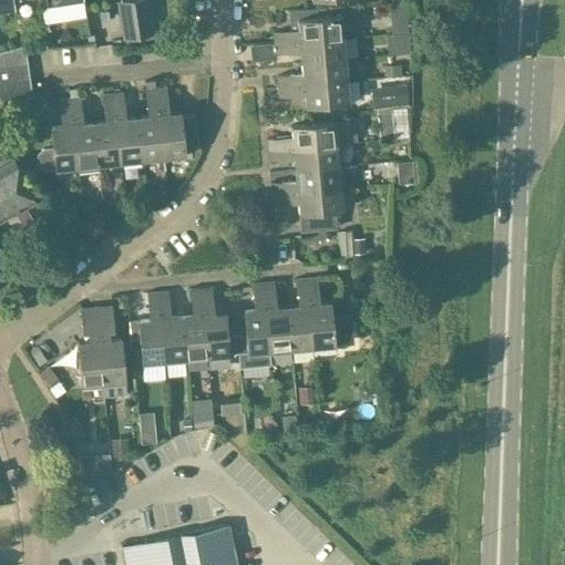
[(24,0),(0,0),(0,17),(18,14),(16,1),(24,0)]
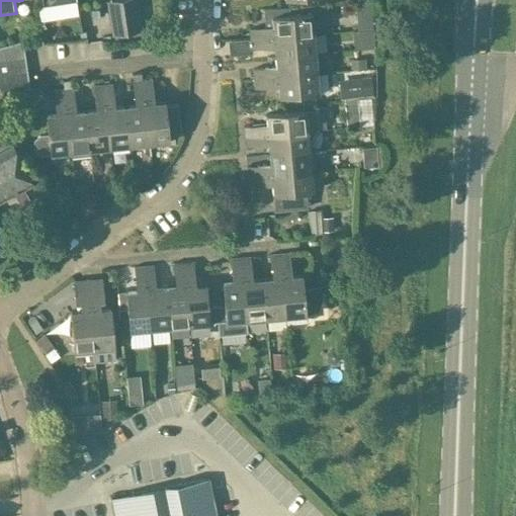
[(45,0),(47,12),(57,10),(57,7),(79,3),(78,0),(45,0)]
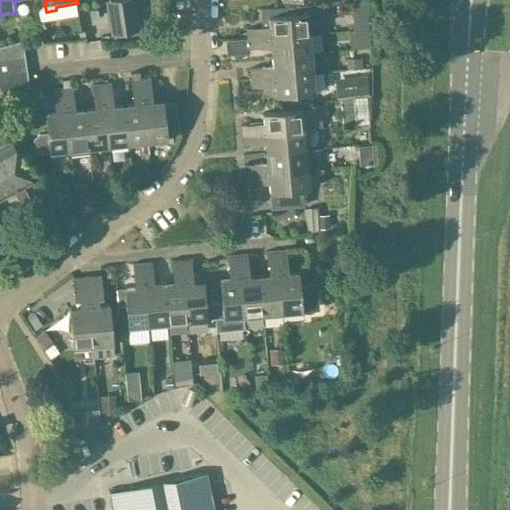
[(141,39),(140,34),(142,34),(136,0),(130,0),(106,4),(111,39),(114,38),(115,43),(141,39)]
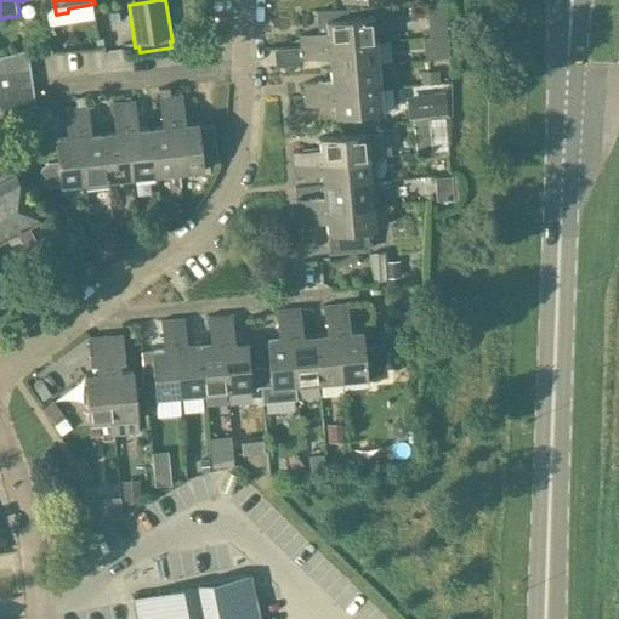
[(364,10),(365,21),(351,22),(350,11),(318,13),(321,37),(301,38),(302,50),(379,43),(378,29),(392,28),(397,23),(396,7),(364,10)]
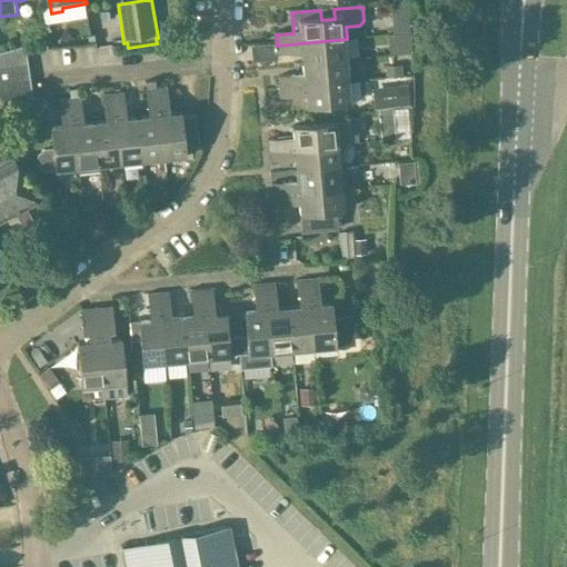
[(349,61),(347,39),(277,46),(277,57),(304,55),(304,66),(349,61)]
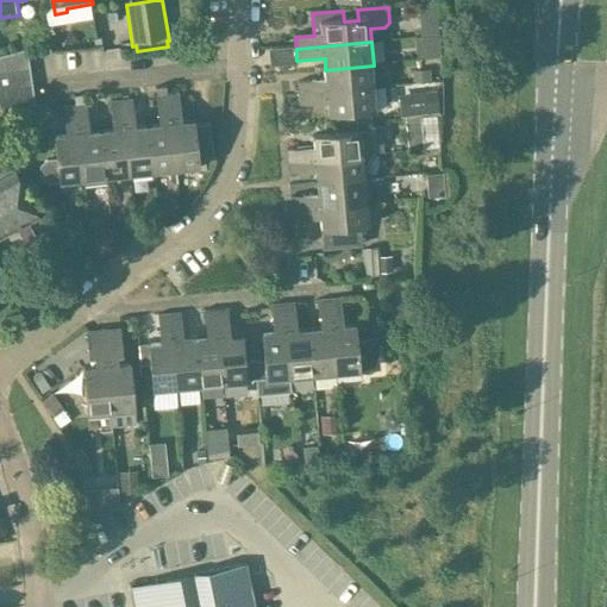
[(0,60),(0,76),(31,73),(29,51),(0,60)]
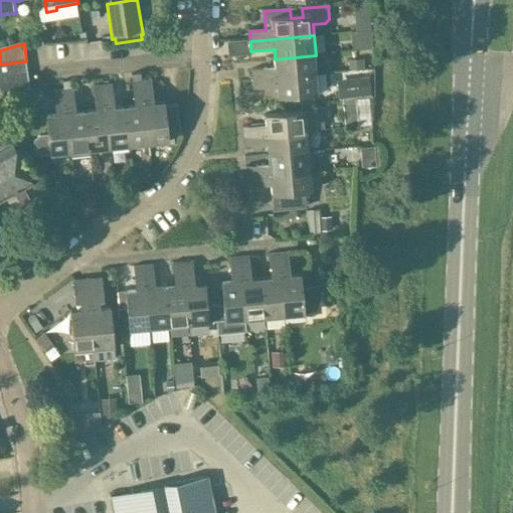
[(317,75),(316,55),(275,59),(276,68),(253,70),(253,80),(317,75)]
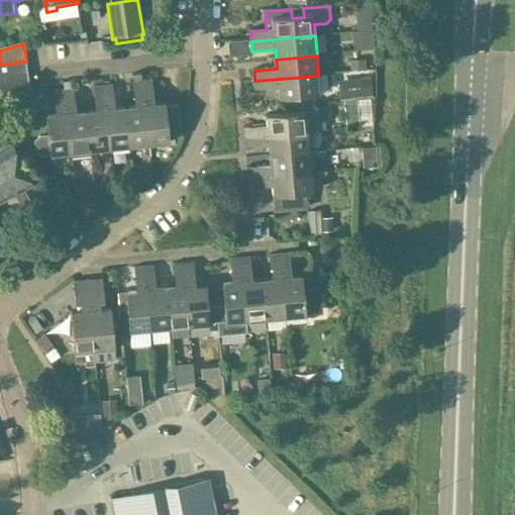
[(0,79),(28,76),(26,62),(0,65),(0,79)]
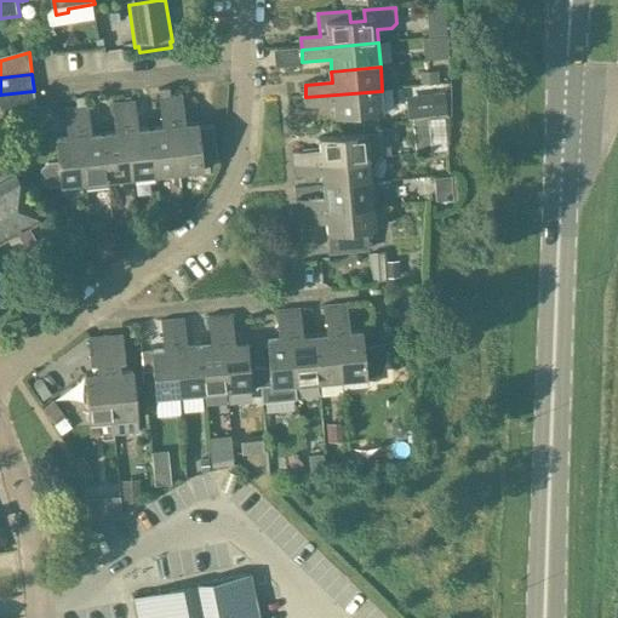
[(36,110),(34,91),(0,95),(0,109),(3,115),(36,110)]
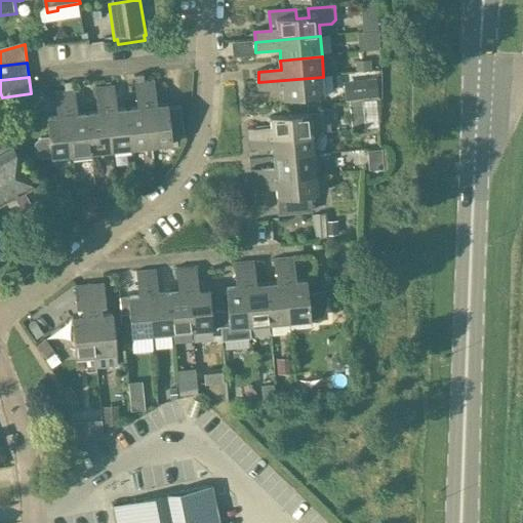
[(138,109),(128,110),(133,151),(154,149),(146,84),(145,77),(135,78),(138,109)]
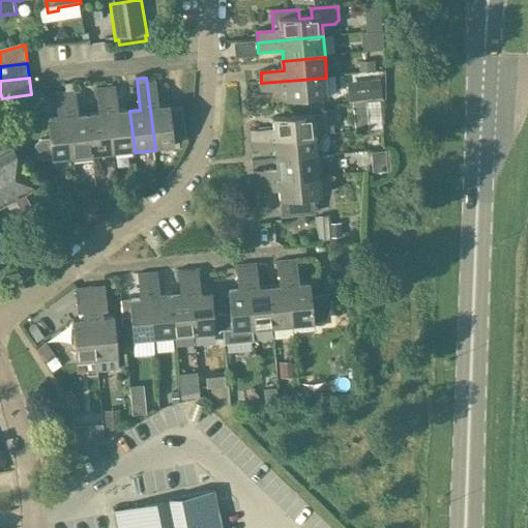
[(328,98),(326,78),(261,83),(262,93),(286,91),(287,101),(328,98)]
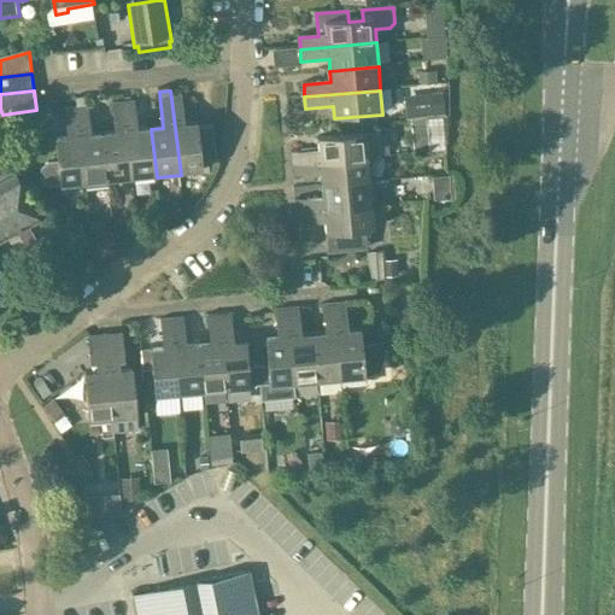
[(433,118),(432,95),(405,98),(408,121),(433,118)]
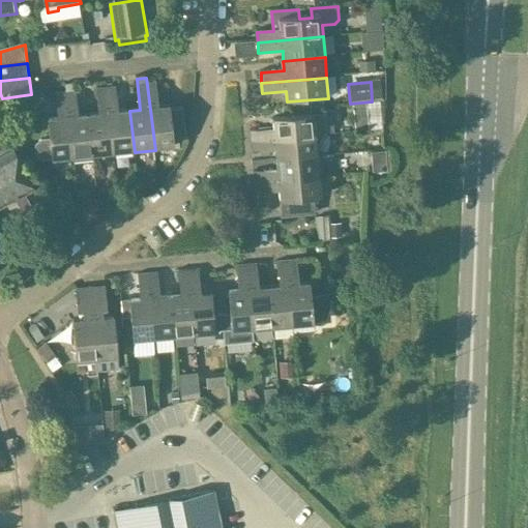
[(157,84),(147,85),(155,150),(175,148),(173,125),(185,123),(183,104),(171,105),(171,107),(159,108),(157,84)]
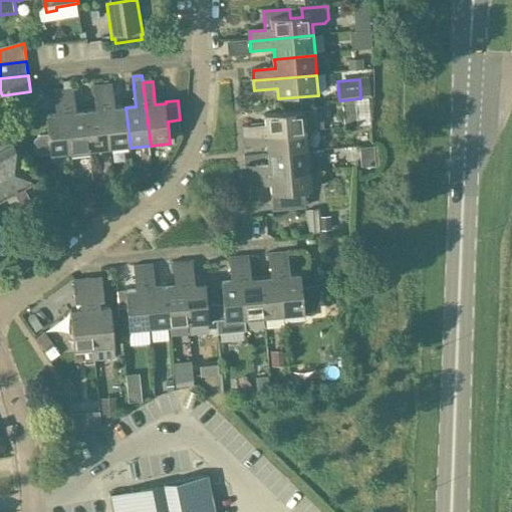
[(111,150),(131,148),(125,107),(116,108),(113,85),(104,86),(111,150)]
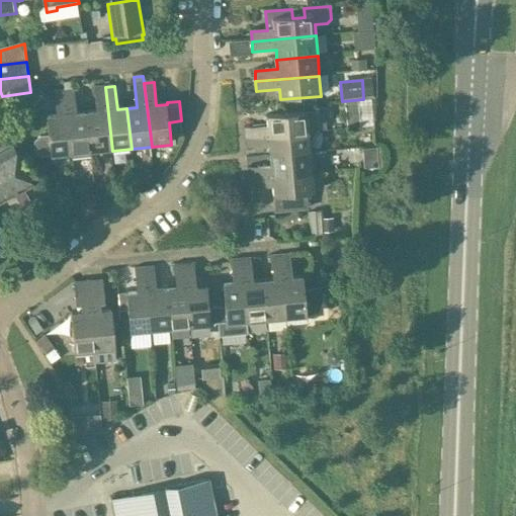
[(92,153),(112,151),(105,87),(95,88),(97,111),(88,112),(92,153)]
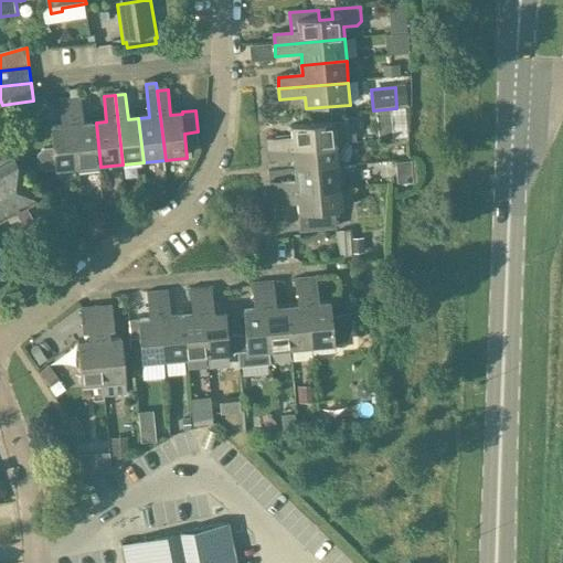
[(78,169),(101,167),(96,123),(85,124),(82,98),(72,101),(78,169)]
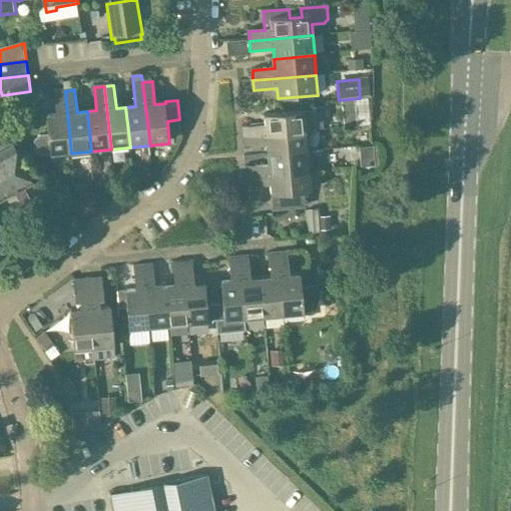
[(41,136),(35,141),(37,153),(43,156),(71,153),(65,91),(54,92),(57,114),(47,116),(49,135),(41,136)]
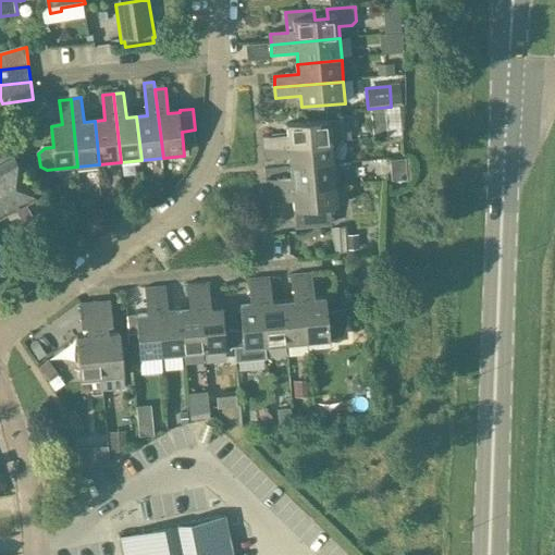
[(397,108),(372,110),(375,139),(394,137),(392,114),(398,114),(397,108)]
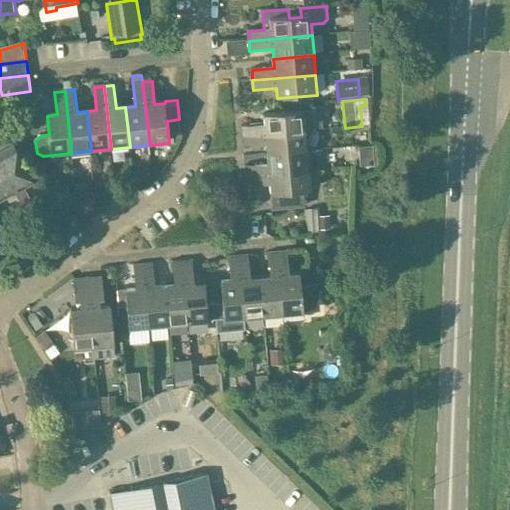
[(242,128),(243,138),(306,132),(304,112),(264,116),(265,126),(242,128)]
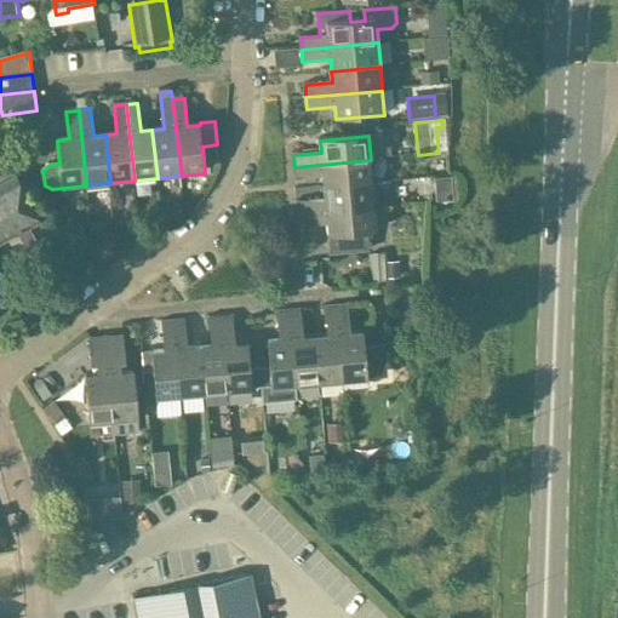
[(324,176),(324,186),(373,182),(371,160),(295,167),(296,178),(324,176)]
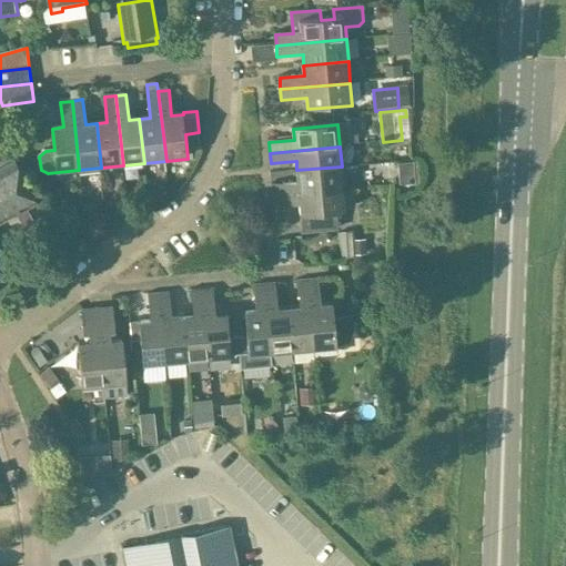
[(0,224),(37,204),(14,163),(0,170),(0,224)]
